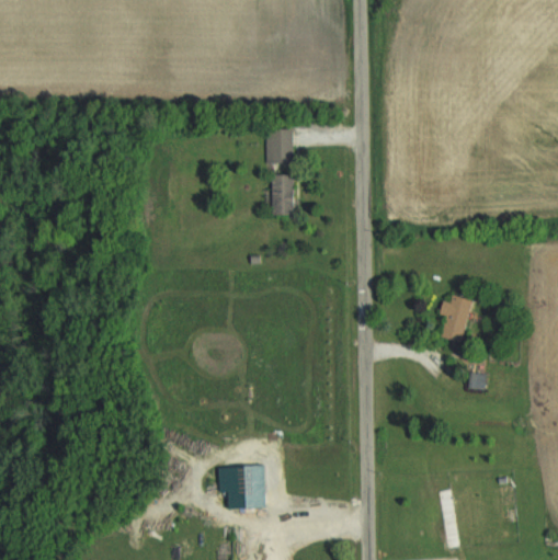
[(293,128),(265,128),(265,162),(293,162),(293,128)]
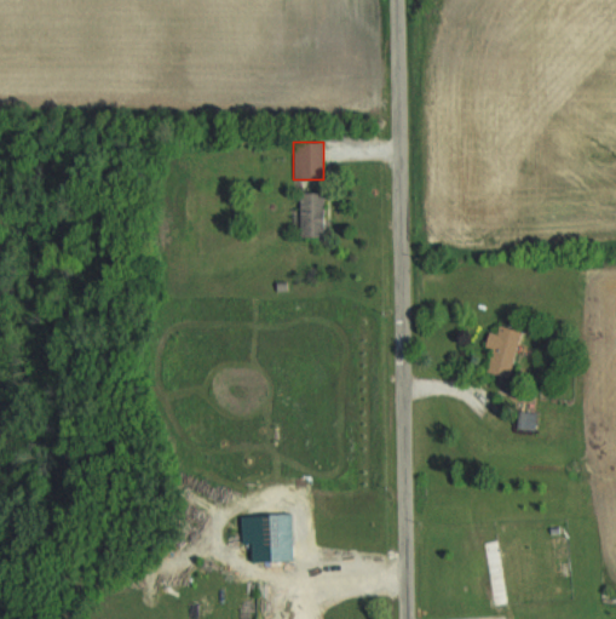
[(323,193),(299,193),(299,236),(323,236),(323,193)]
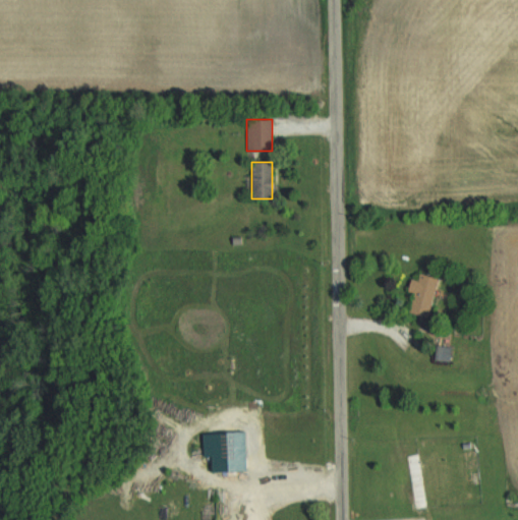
[(414,272),(408,291),(414,292),(408,312),(427,316),(438,279),(414,272)]
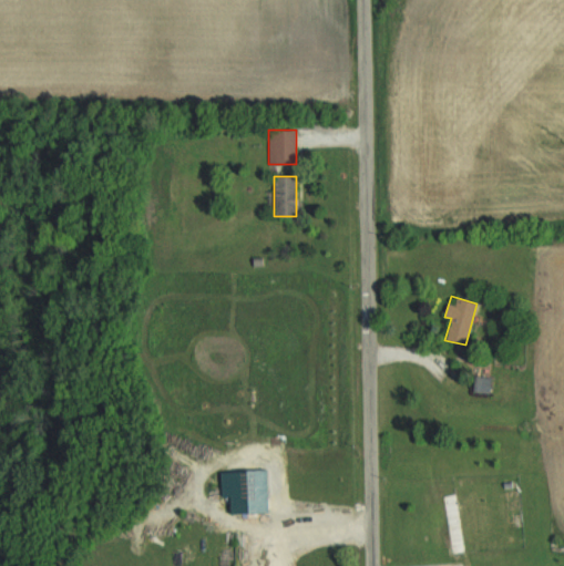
[(474,391),(488,393),(491,380),(478,377),(474,391)]
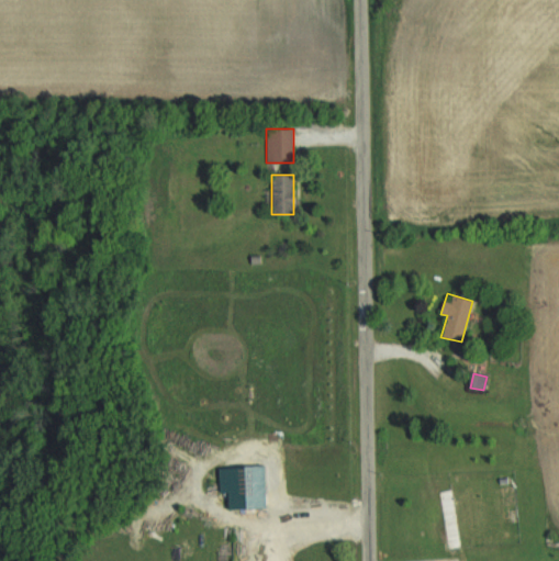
[(455,490),(439,492),(447,549),(462,547),(455,490)]
